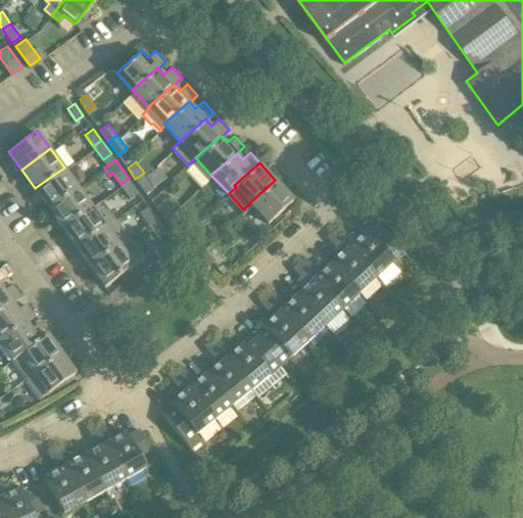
[(78,186),(64,168),(49,178),(35,188),(48,207),(68,193),(78,186)]
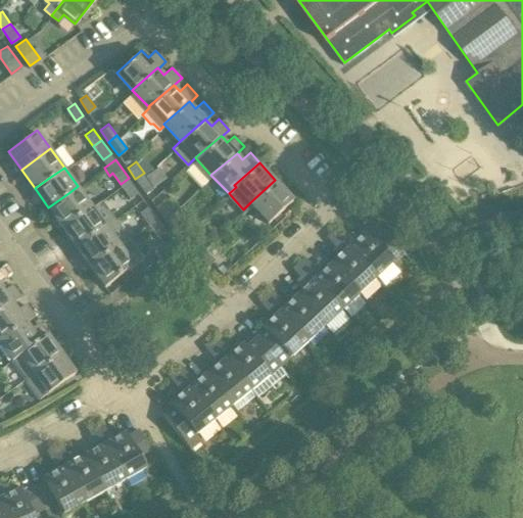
[(144,173),(135,179),(145,193),(154,186),(144,173)]
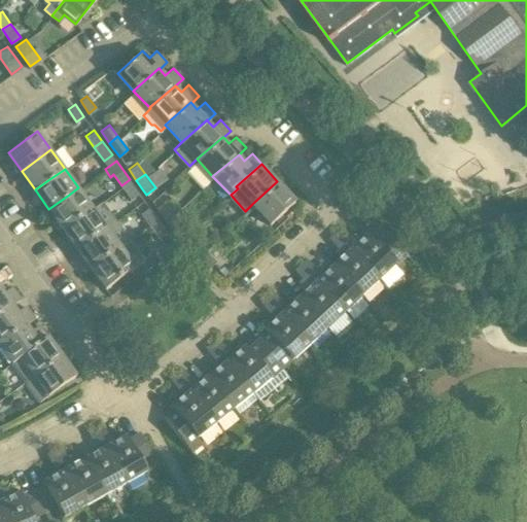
[(139,193),(130,179),(121,185),(131,199),(139,193)]
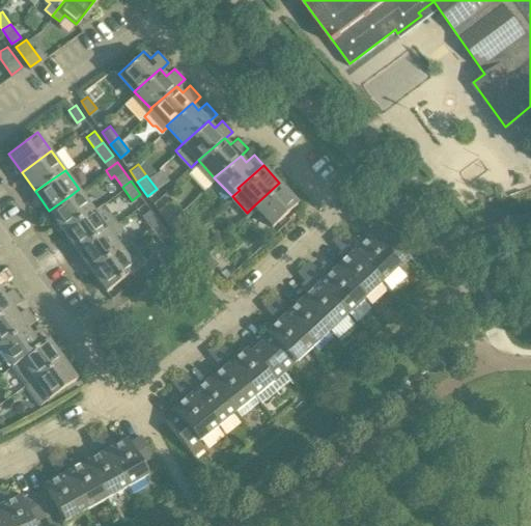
[(279,183),(254,205),(272,224),(297,201),(279,183)]
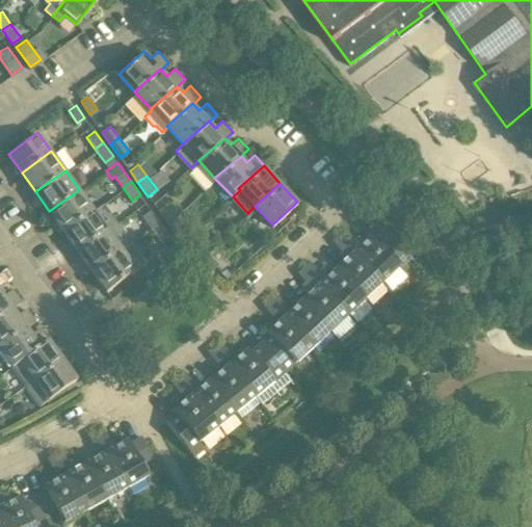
[(92,209),(79,189),(70,196),(49,211),(63,230),(92,209)]
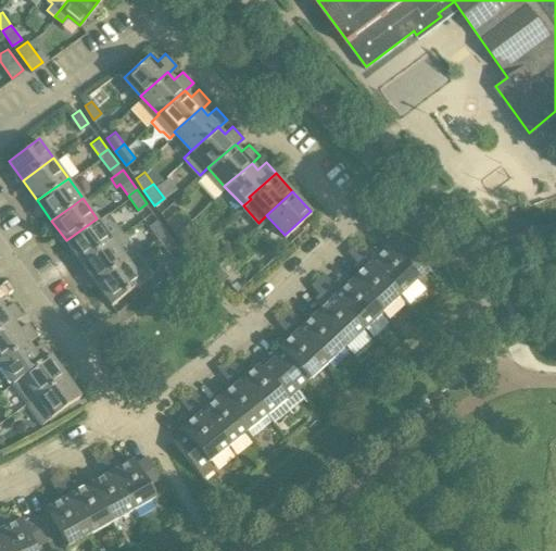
[(97,218),(66,240),(80,261),(99,249),(122,230),(106,211),(97,218)]
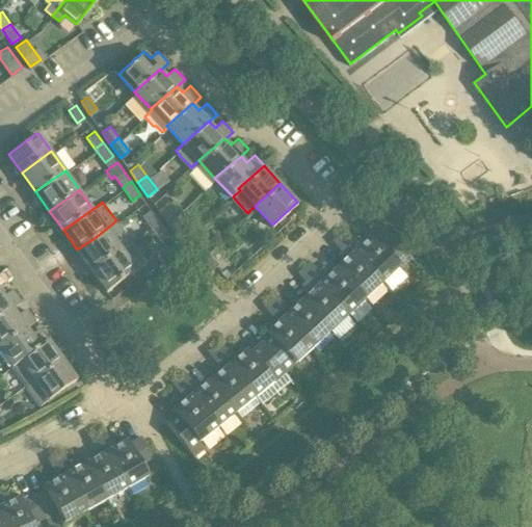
[(166,220),(174,215),(165,204),(158,209),(166,220)]
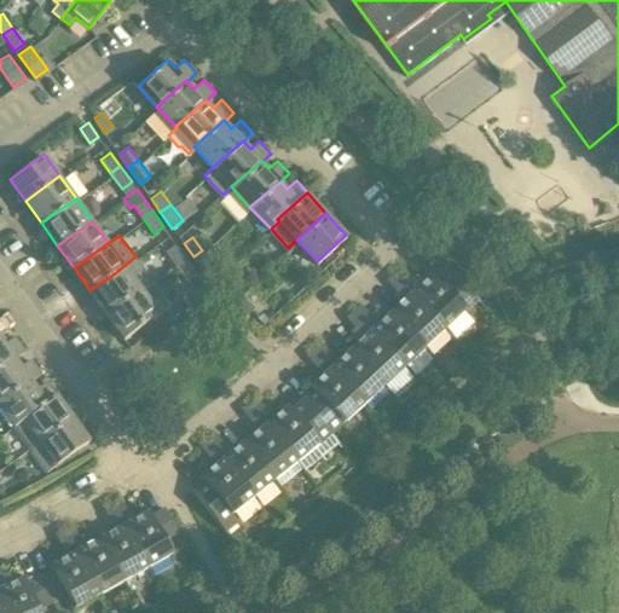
[(175,262),(184,256),(174,243),(166,249),(175,262)]
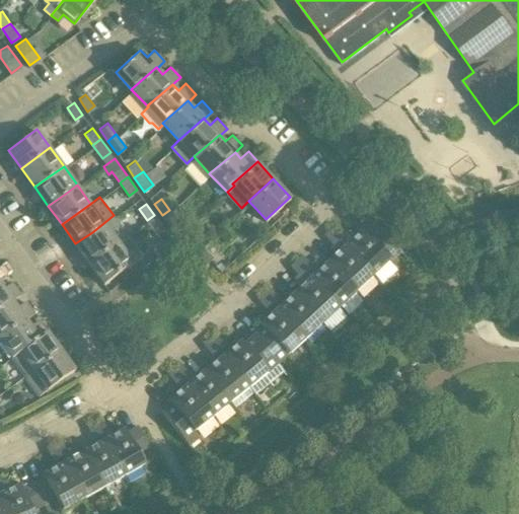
[(169,210),(162,215),(171,227),(178,222),(169,210)]
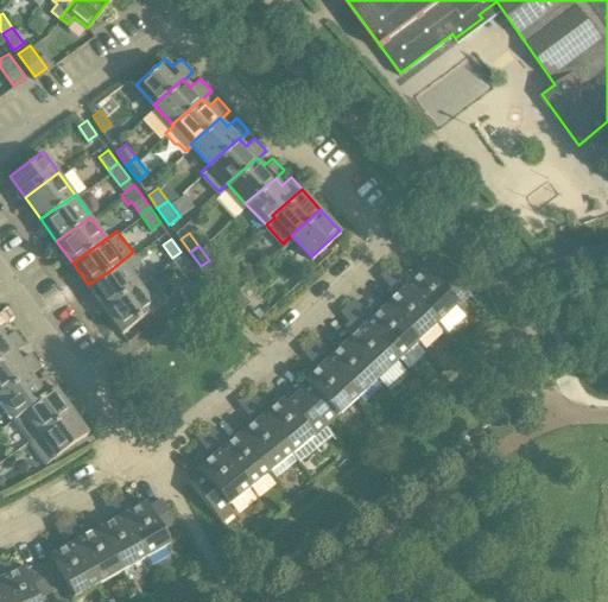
[(108,272),(88,285),(105,308),(138,283),(150,274),(133,252),(108,272)]
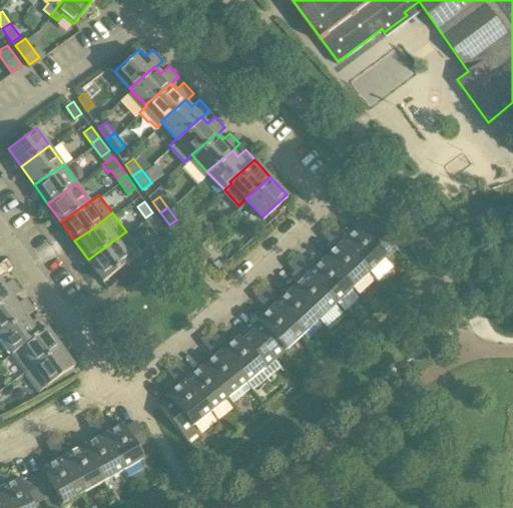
[(161,224),(152,212),(145,217),(155,229),(161,224)]
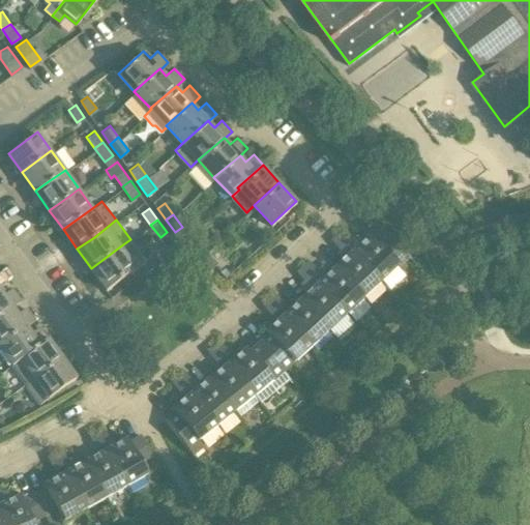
[(343,227),(336,232),(348,244),(354,239),(343,227)]
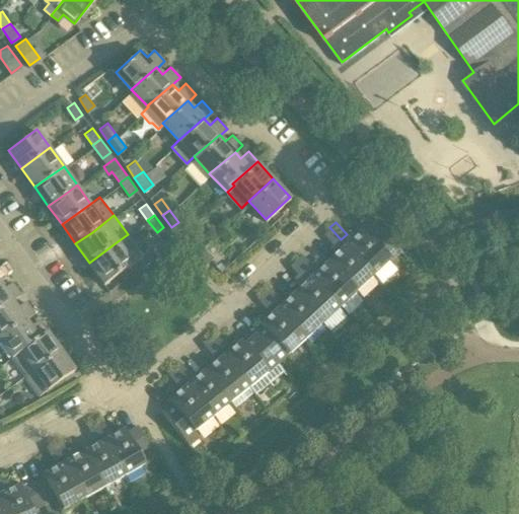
[(362,227),(345,243),(372,274),(389,258),(393,263),(403,253),(375,222),(365,230),(362,227)]
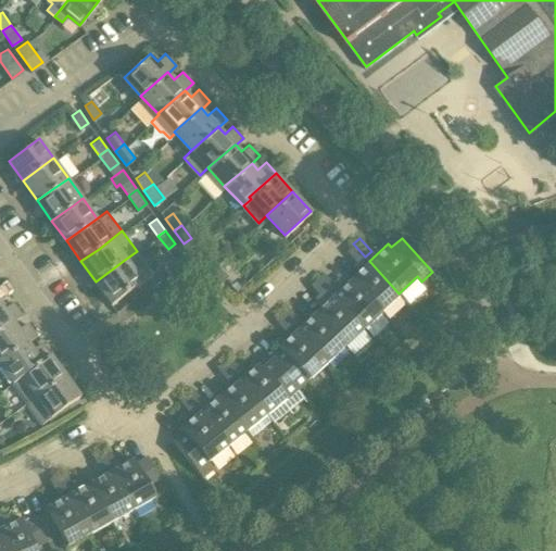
[(365,257),(353,243),(348,250),(358,262),(365,257)]
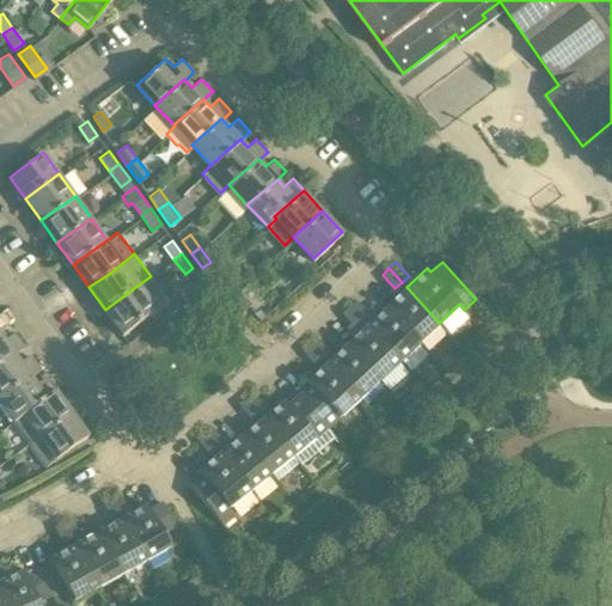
[(274,280),(269,273),(261,280),(267,286),(274,280)]
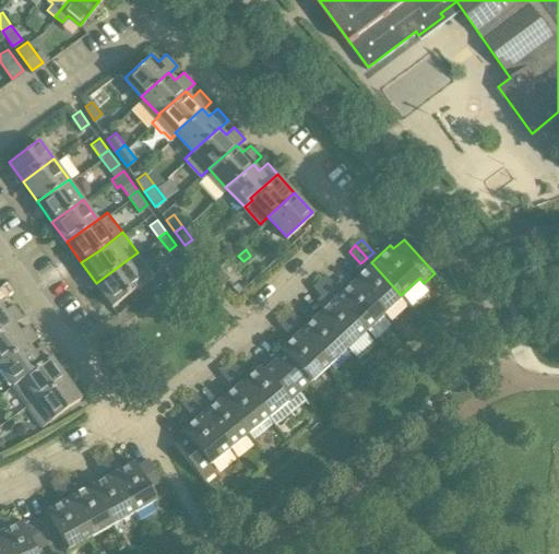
[(127,260),(96,283),(111,305),(143,282),(153,274),(138,252),(127,260)]
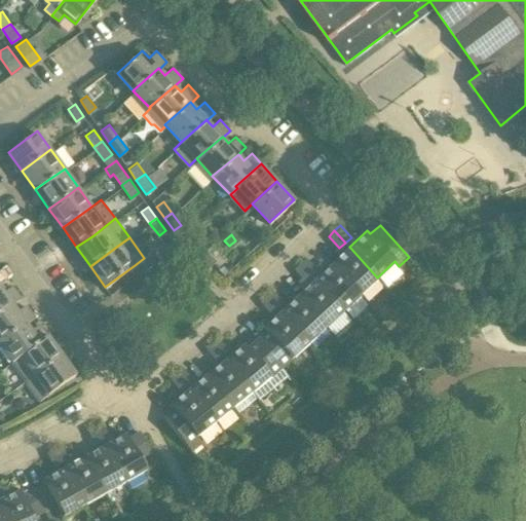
[(198,254),(204,248),(195,237),(188,244),(198,254)]
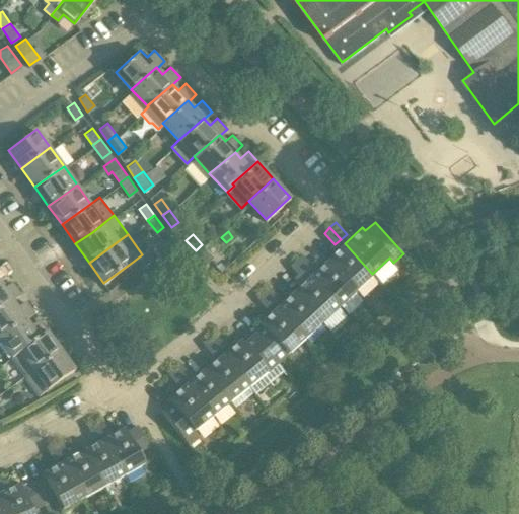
[(345,243),(328,260),(356,289),(372,274),(345,243)]
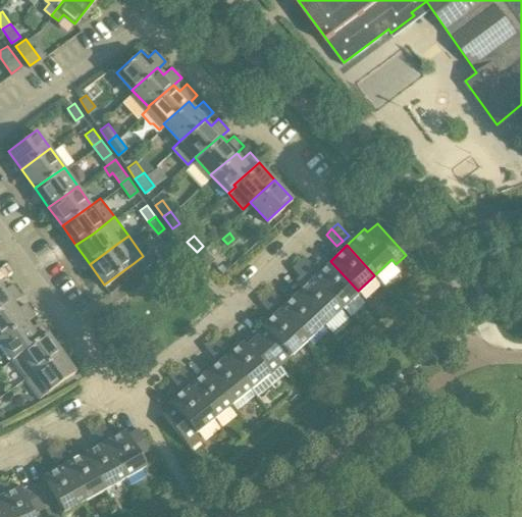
[(213,258),(203,246),(197,252),(207,264),(213,258)]
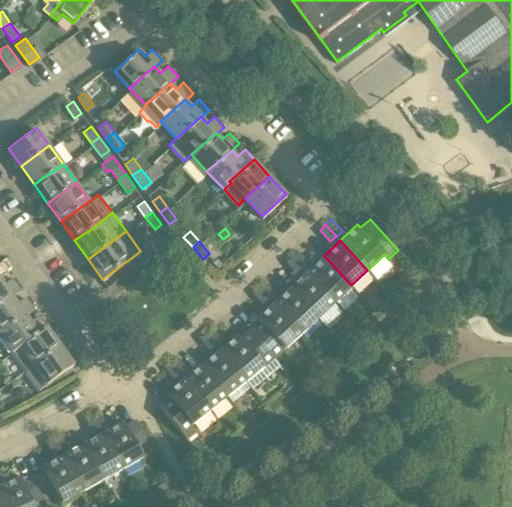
[(298,249),(292,255),(302,266),(308,261),(298,249)]
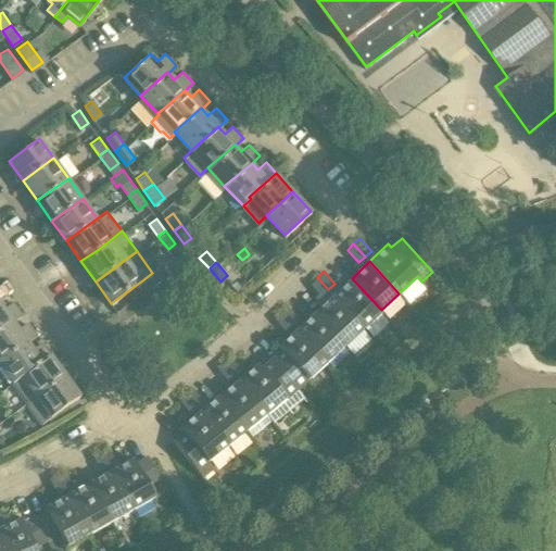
[(328,289),(317,277),(311,284),(321,295),(328,289)]
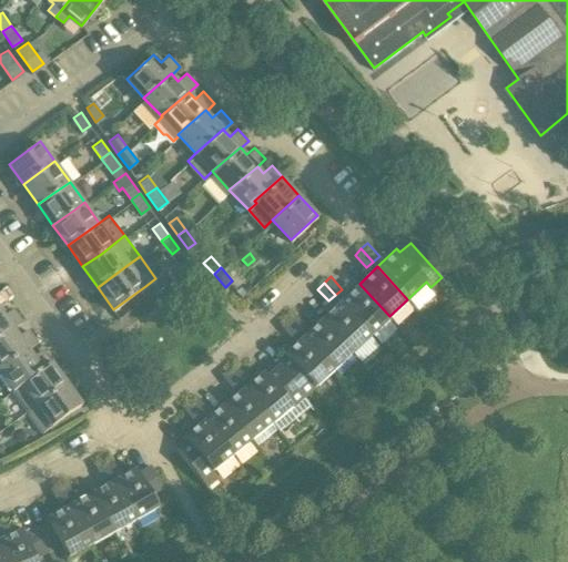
[(342,289),(335,295),(371,334),(389,316),(359,284),(352,290),(346,285),(342,289)]
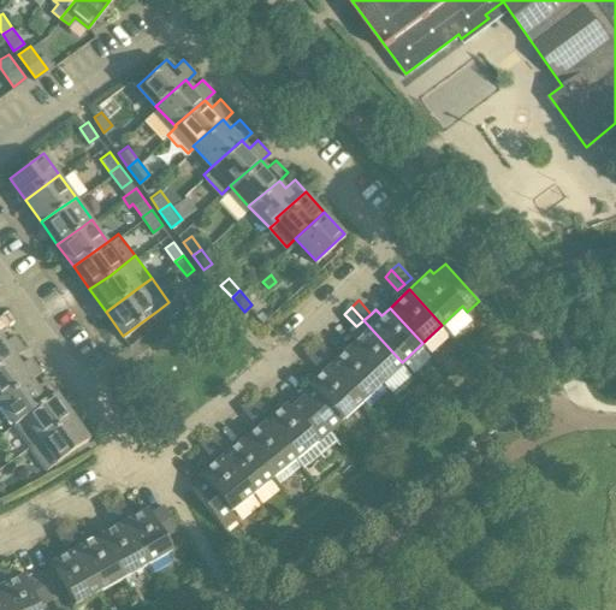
[(356,338),(349,345),(381,380),(402,362),(363,320),(356,326),(351,332),(356,338)]
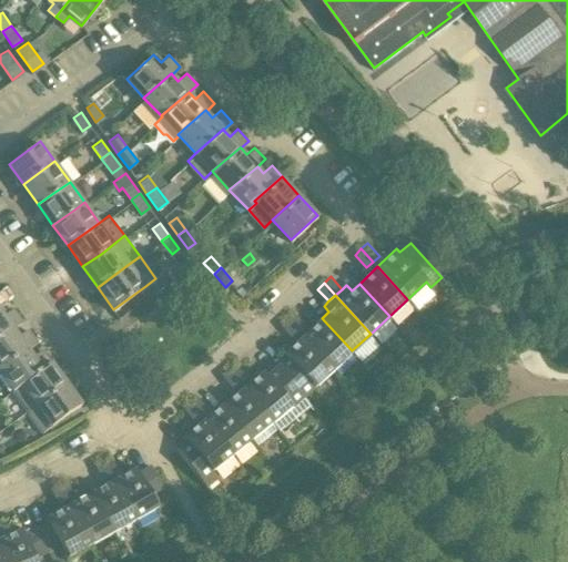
[(0,333),(11,325),(12,327),(22,320),(12,307),(3,314),(0,308),(0,333)]
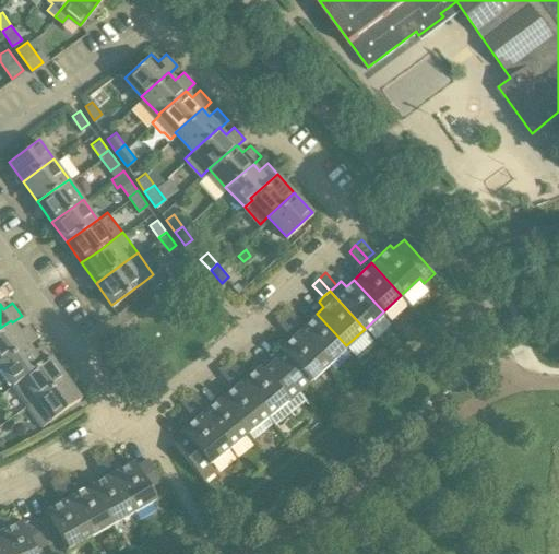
[(283,313),(295,326),(300,319),(288,307),(283,313)]
